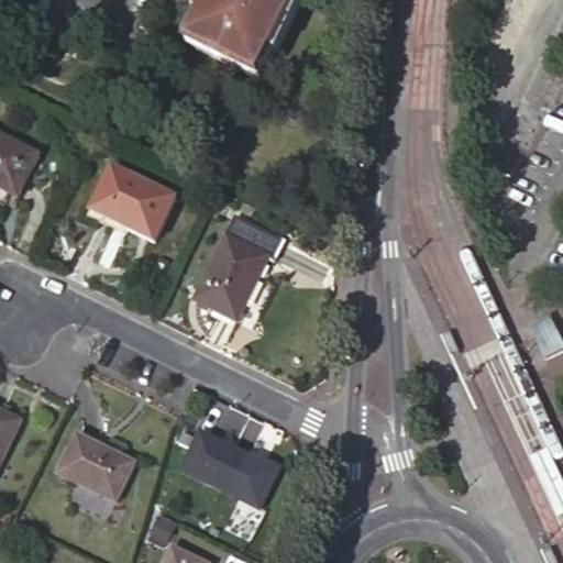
[(210,0),(189,45),(261,79),(300,0),(210,0)]
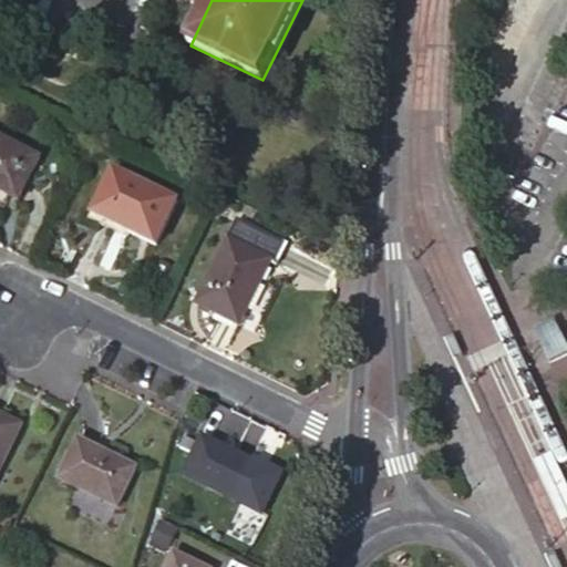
[(0,189),(11,195),(23,171),(31,175),(40,156),(0,136),(0,189)]
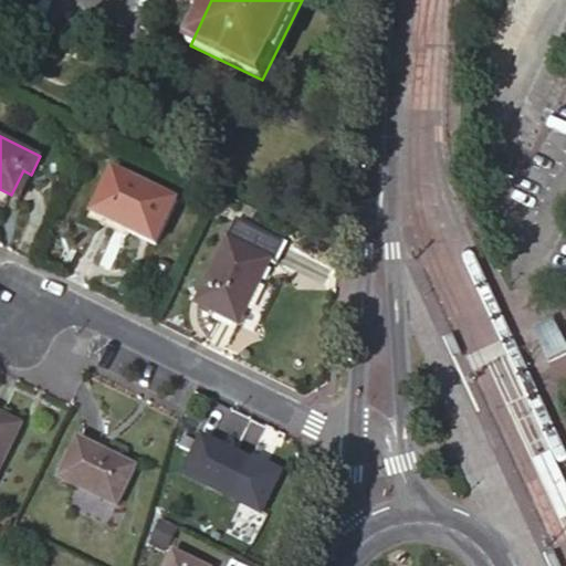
[(23,170),(11,195),(19,199),(31,175),(23,170)]
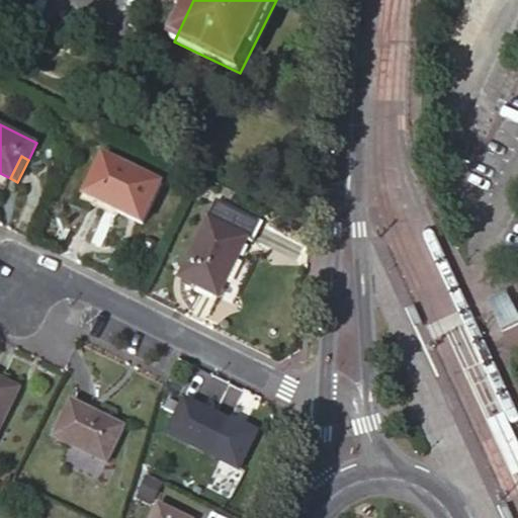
[(86,196),(144,224),(163,185),(105,157),(86,196)]
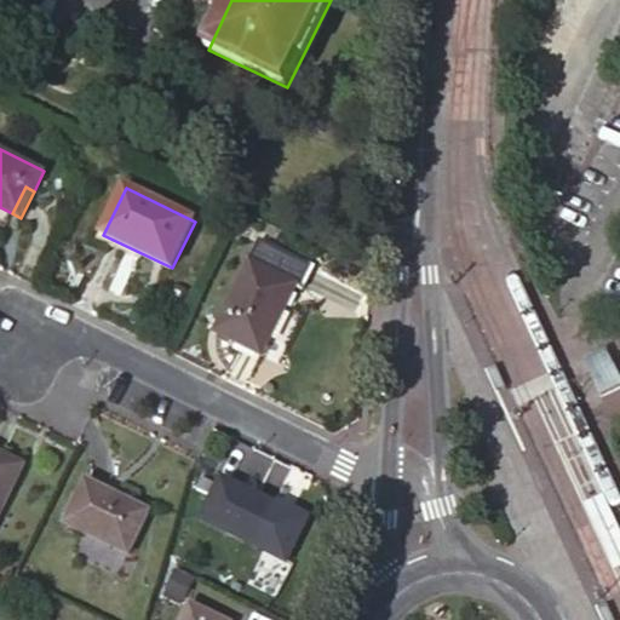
[(241,333),(267,346),(297,287),(303,291),(315,268),(260,240),(247,263),(250,264),(217,333),(236,343),(241,333)]
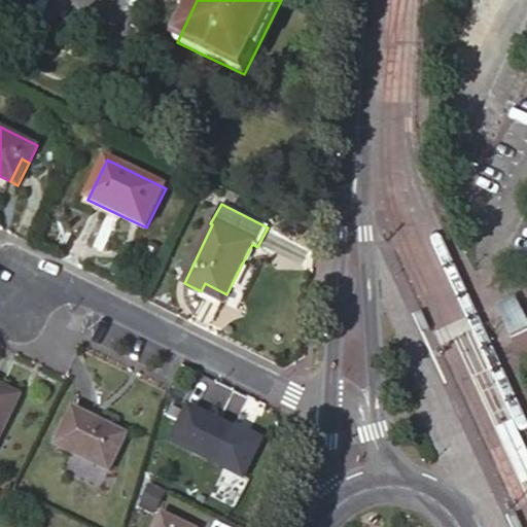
[(223,302),(226,294),(205,283),(201,291),(223,302)]
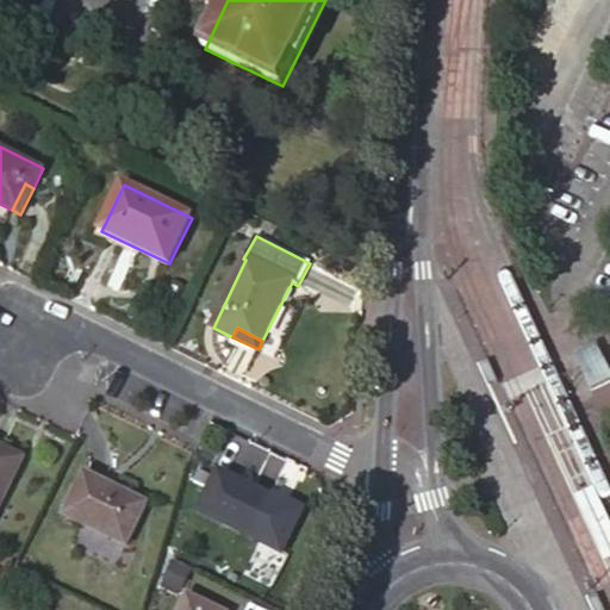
[(0,504),(23,458),(0,446),(0,504)]
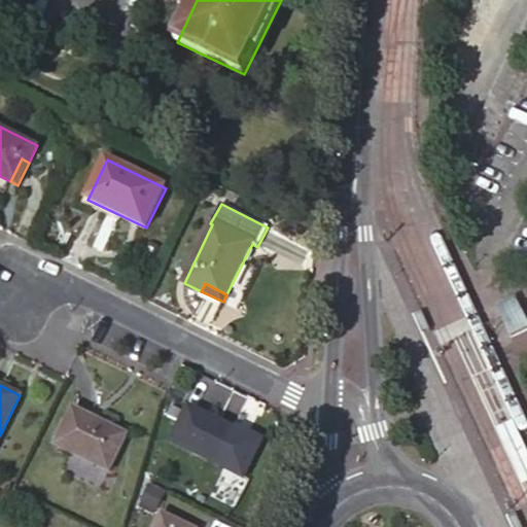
[(261,443),(189,407),(172,441),(245,477),(261,443)]
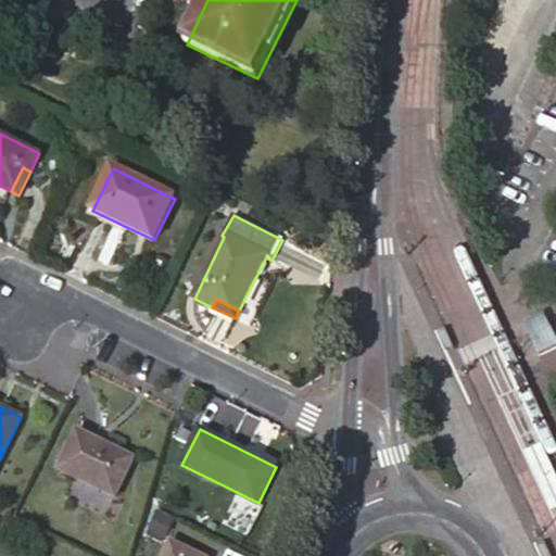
[(59,469),(115,496),(135,458),(78,430),(59,469)]
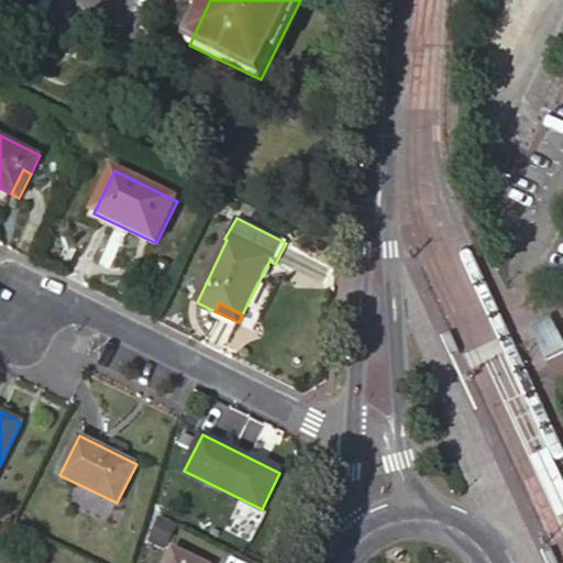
[(167,562),(201,562),(175,550),(167,562)]
